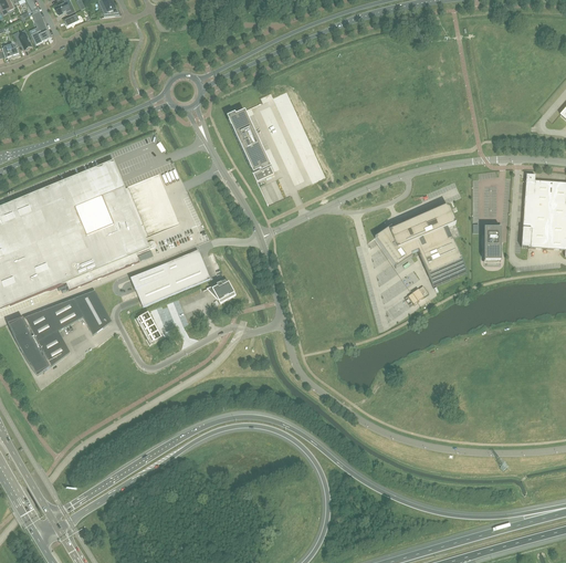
[(8,7),(8,9),(13,6),(11,0),(0,0),(0,6),(2,11),(7,9),(7,8),(8,7)]
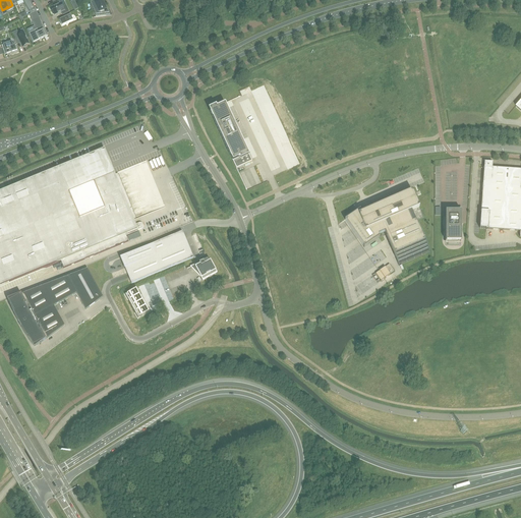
[(14,0),(14,1),(16,0),(25,0),(27,4),(27,5),(30,8),(35,5),(32,0),(14,0)]
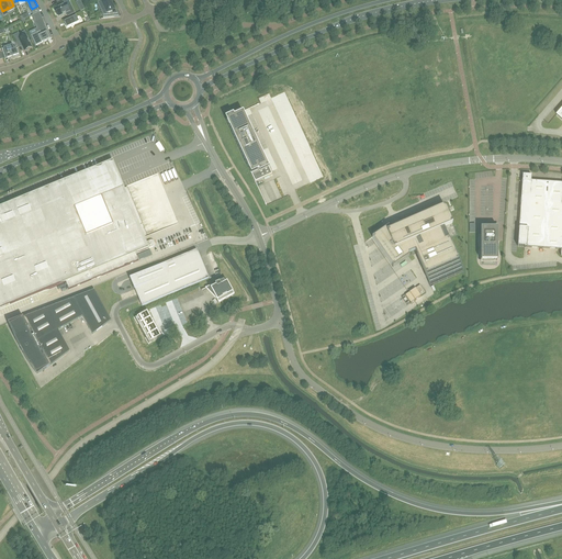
[(55,6),(56,8),(55,9),(57,13),(58,12),(58,13),(66,9),(68,13),(75,10),(71,3),(68,4),(66,0),(55,6)]
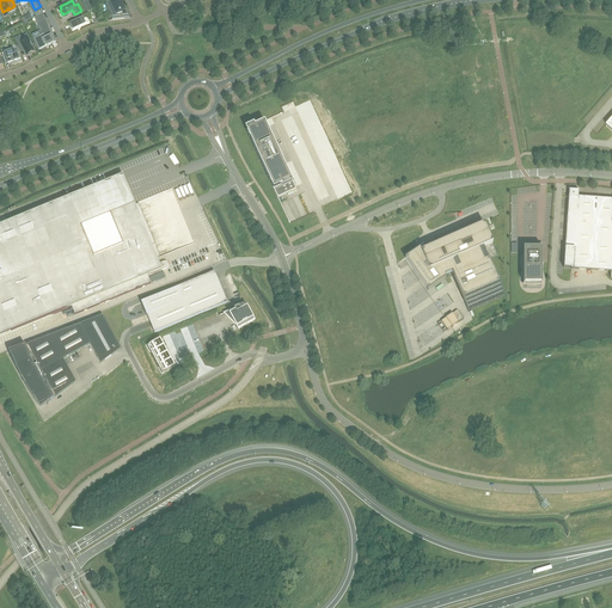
[(111,13),(114,17),(124,16),(121,8),(124,6),(122,0),(106,0),(109,5),(114,4),(117,10),(111,13)]
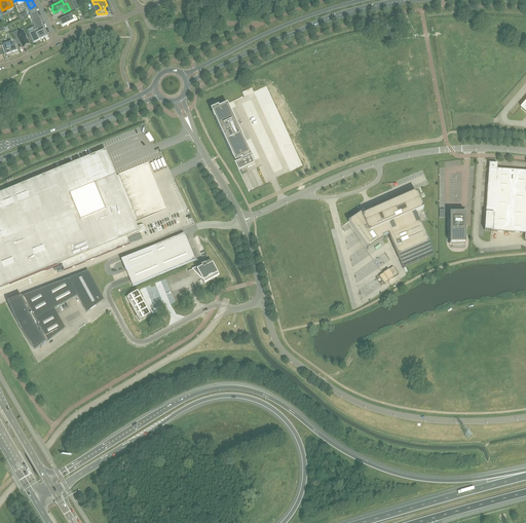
[(34,40),(48,33),(37,8),(31,11),(29,12),(35,24),(28,27),(34,40)]
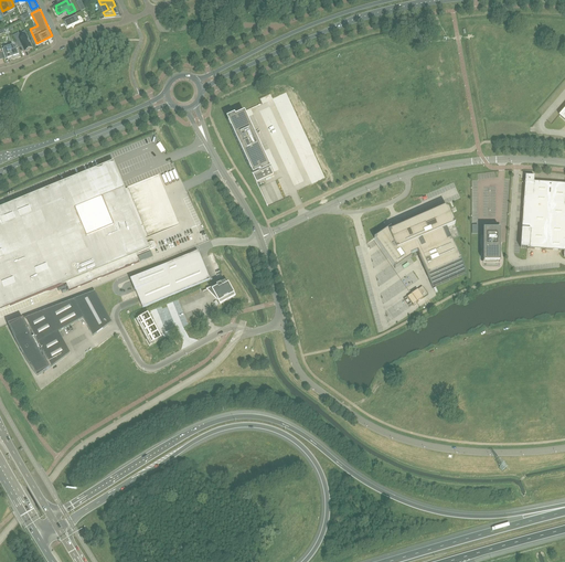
[(76,13),(64,19),(67,24),(80,19),(76,13)]
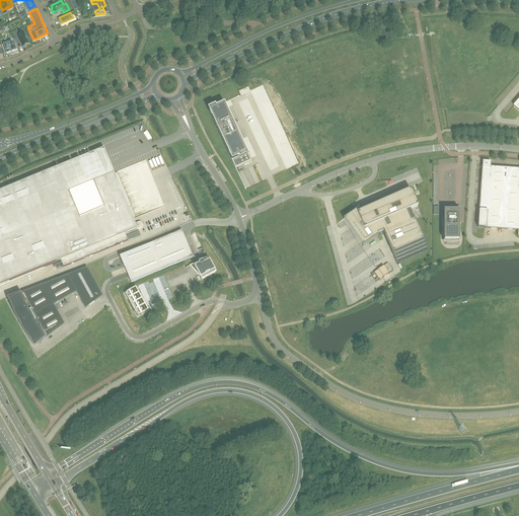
[(29,41),(24,29),(18,31),(17,27),(12,30),(15,37),(18,34),(22,44),(29,41)]
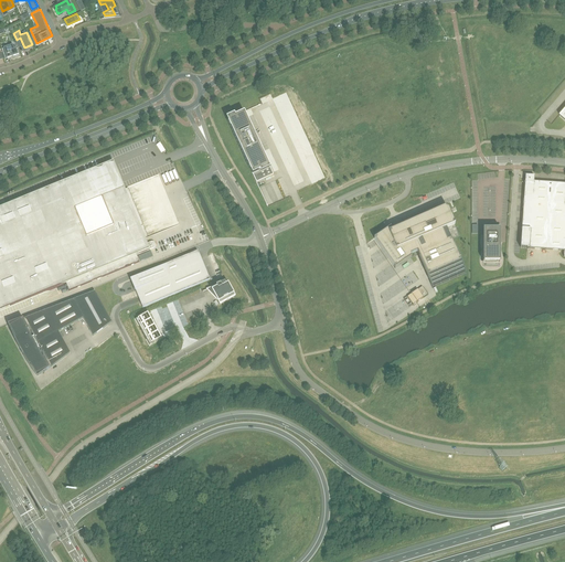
[(13,42),(1,45),(3,52),(6,51),(8,55),(11,54),(19,52),(17,45),(14,45),(13,42)]
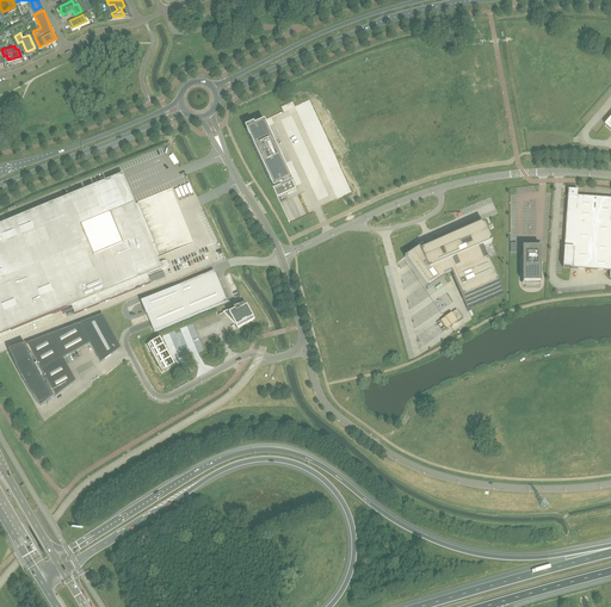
[(254,119),(245,124),(277,193),(296,185),(265,117),(254,122),(254,119)]
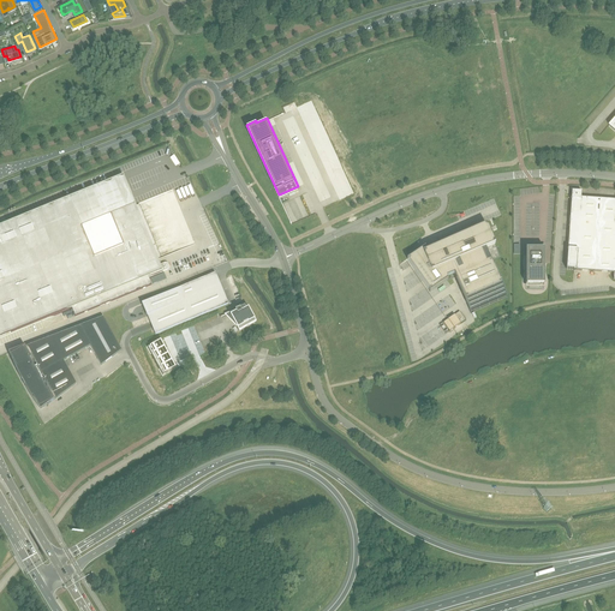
[(571,197),(572,197),(568,246),(567,246),(567,249),(568,249),(566,267),(573,267),(575,268),(575,267),(614,269),(614,276),(614,275),(614,196),(581,195),(581,189),(572,187),(572,195),(571,195),(571,197)]
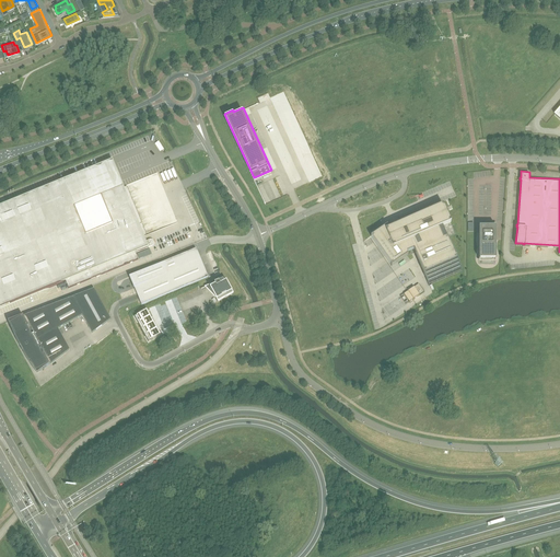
[(96,274),(95,271),(100,270),(101,273),(102,273),(139,257),(136,250),(152,243),(153,242),(154,241),(154,240),(154,239),(153,238),(152,236),(151,236),(150,236),(146,238),(144,234),(143,232),(146,231),(146,230),(138,210),(136,206),(127,184),(124,185),(124,184),(74,204),(68,187),(50,194),(34,200),(15,209),(13,205),(13,204),(12,201),(10,200),(8,200),(7,200),(0,202),(0,304),(22,297),(66,278),(69,286),(91,276),(96,274)]
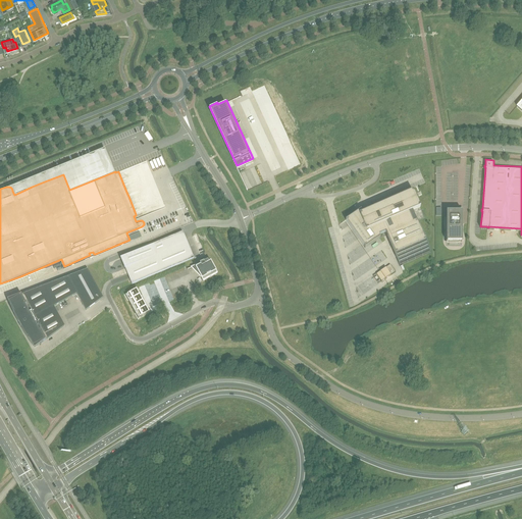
[(365,245),(365,246),(380,235),(386,231),(400,263),(401,263),(399,259),(429,246),(430,250),(431,250),(418,218),(425,215),(420,204),(419,202),(414,190),(413,188),(373,205),(364,209),(363,209),(361,207),(361,206),(346,217),(365,245)]
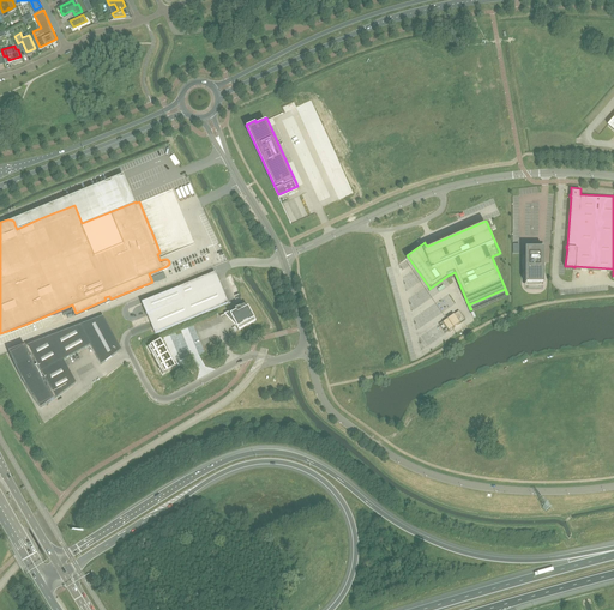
[(536,245),(525,245),(525,281),(543,281),(543,241),(536,241),(536,245)]
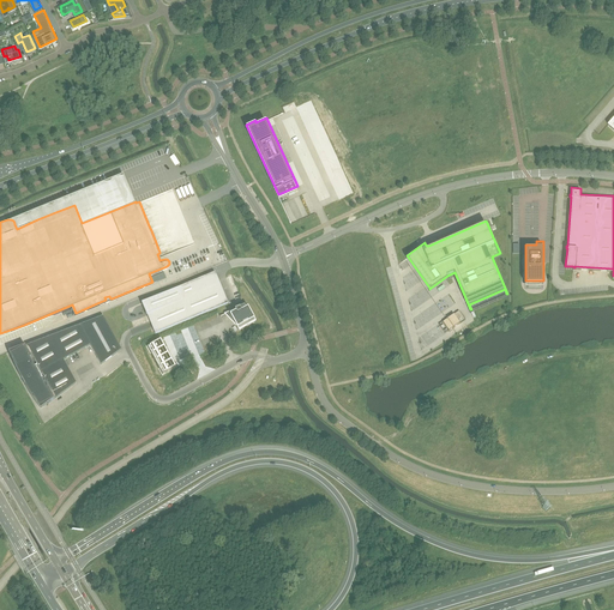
[(155,331),(228,300),(218,277),(215,270),(142,300),(146,309),(148,313),(151,321),(152,325),(155,331)]
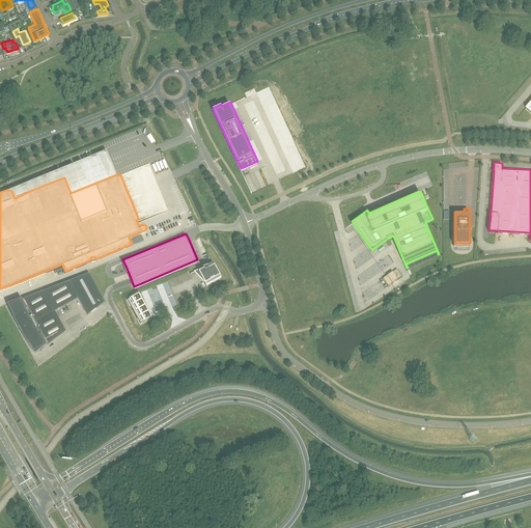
[(198,268),(197,268),(197,269),(199,271),(199,270),(204,280),(206,283),(221,276),(222,276),(215,264),(214,264),(213,265),(212,261),(203,265),(198,268)]
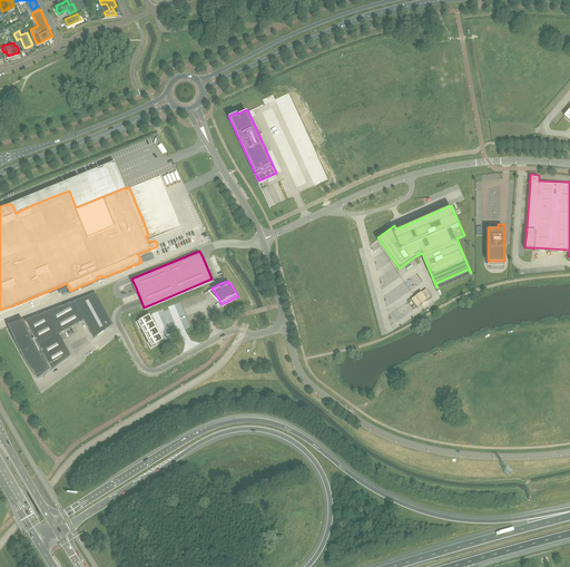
[(411,296),(416,304),(431,294),(426,286),(411,296)]
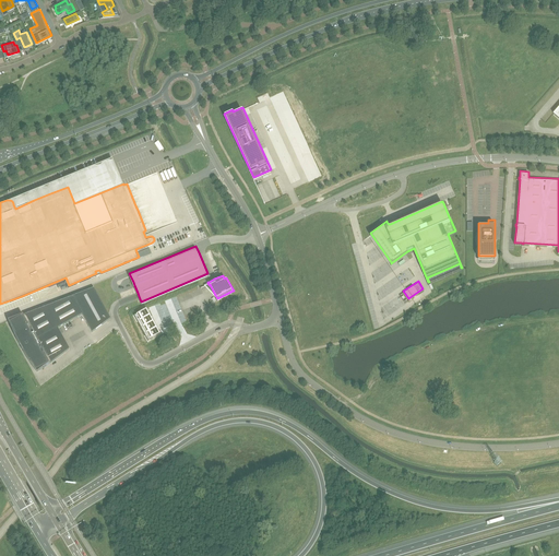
[(37,370),(49,361),(69,346),(58,324),(82,311),(92,330),(110,316),(94,285),(23,312),(9,318),(12,327),(16,335),(19,341),(20,341),(21,342),(20,342),(23,347),(24,349),(23,349),(26,354),(31,362),(37,370)]
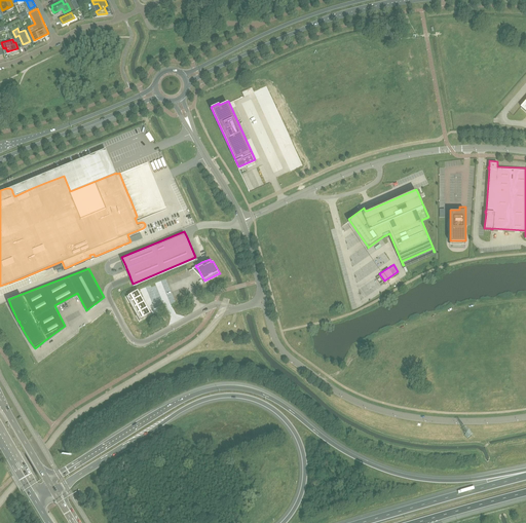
[(127,295),(129,300),(141,295),(138,289),(126,295),(126,296),(127,295)]
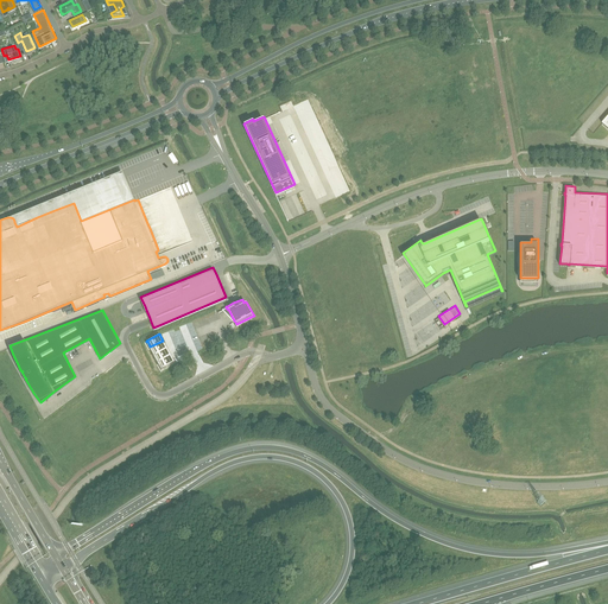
[(163,341),(150,347),(154,354),(166,347),(163,341)]
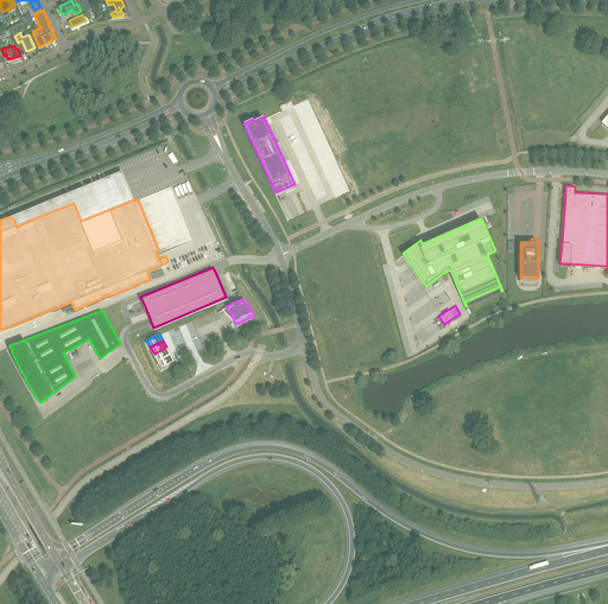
[(154,354),(158,361),(171,354),(166,347),(154,354)]
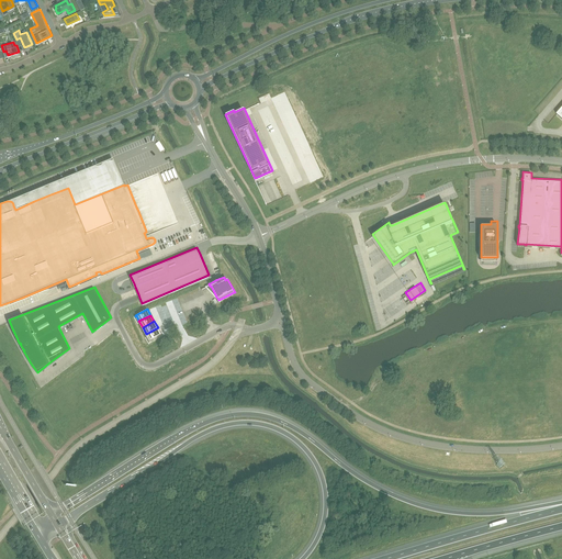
[(161,334),(158,327),(146,334),(148,339),(149,341),(161,334)]
